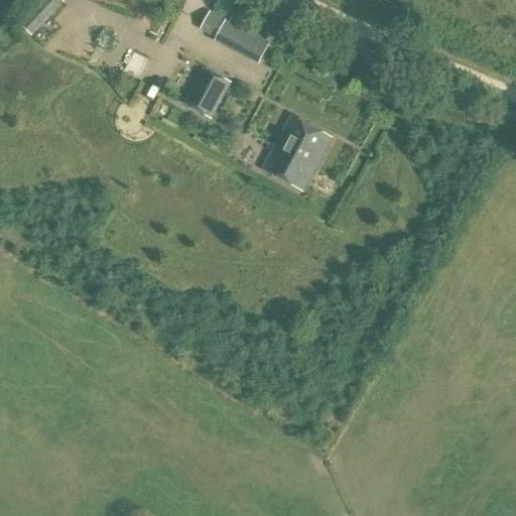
[(60,0),(41,0),(19,24),(31,36),(63,2),(60,0)]
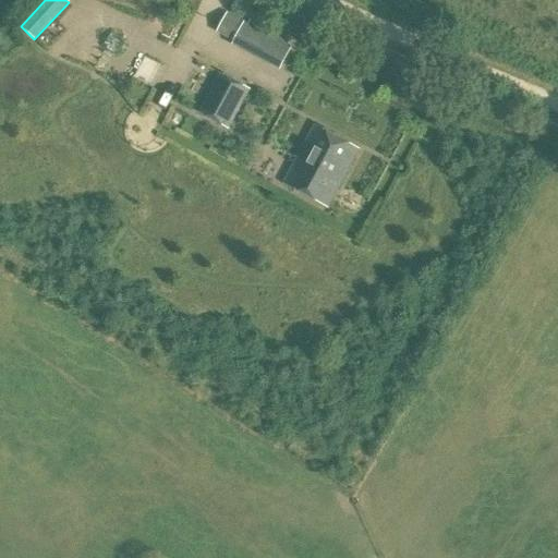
[(243,22),(227,13),(217,32),(232,40),(243,22)]
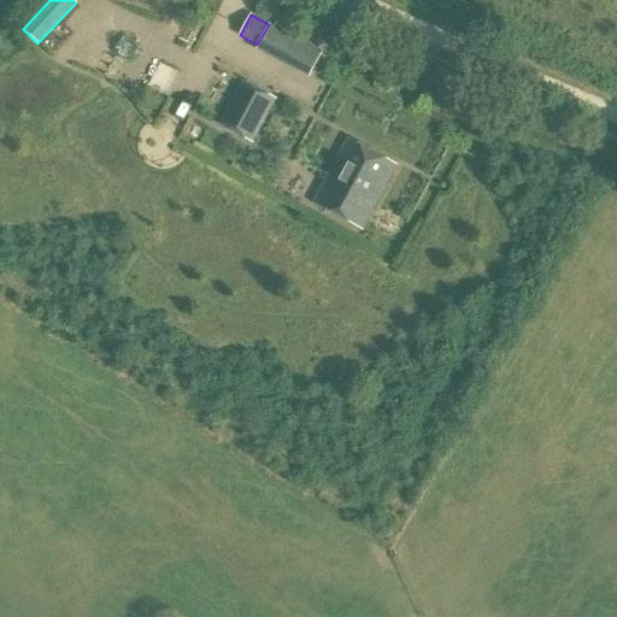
[(269,25),(258,48),(259,48),(293,66),(307,75),(310,75),(321,53),(319,53),(305,45),(269,25)]
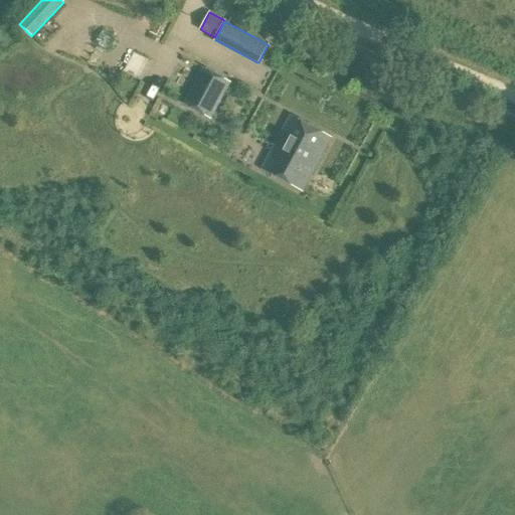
[(230,83),(201,67),(181,104),(210,120),(230,83)]
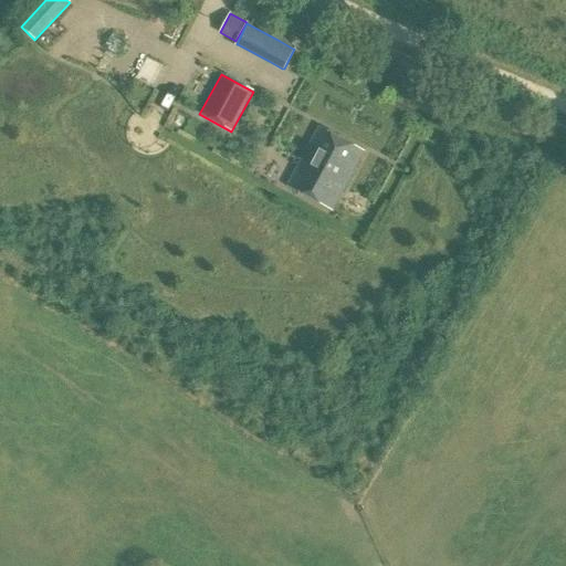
[(332,209),(364,152),(317,127),(286,185),(332,209)]
